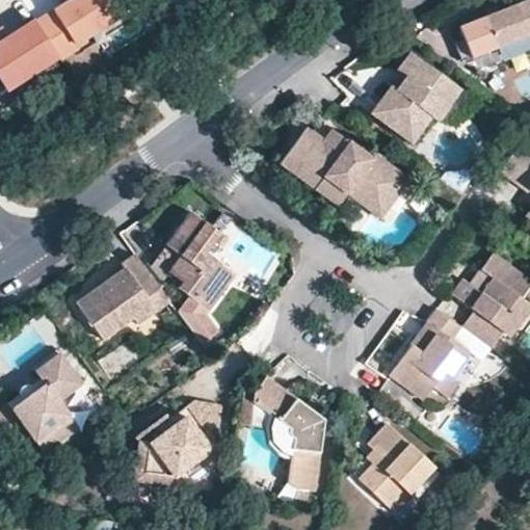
[(527,34),(529,33),(529,2),(519,2),(460,24),(473,54),(527,34)]
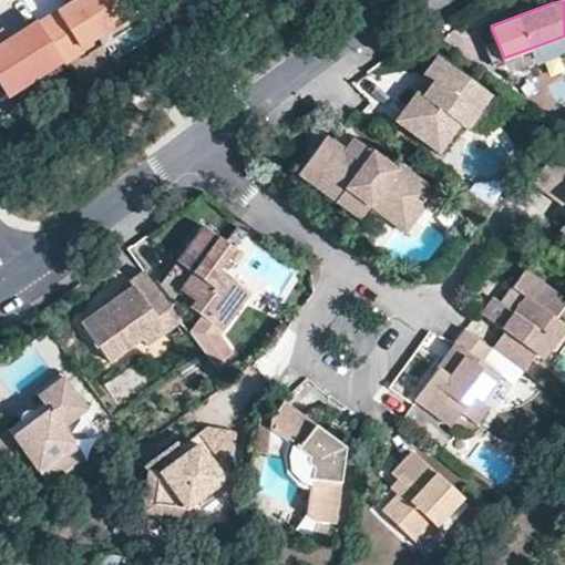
[(0,88),(6,96),(62,61),(39,24),(10,42),(4,32),(0,34),(0,88)]
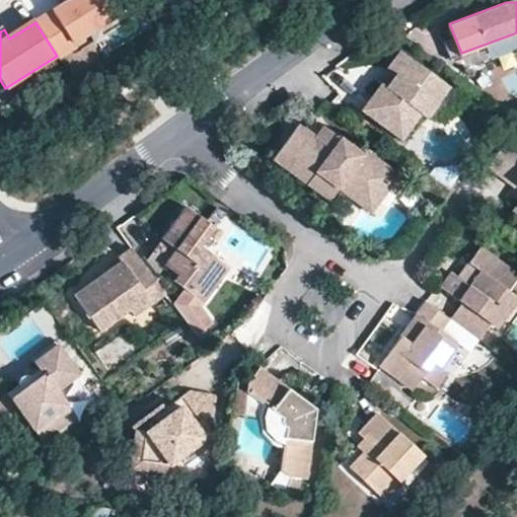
[(516,43),(514,33),(461,53),(488,64),(516,53),(516,43)]
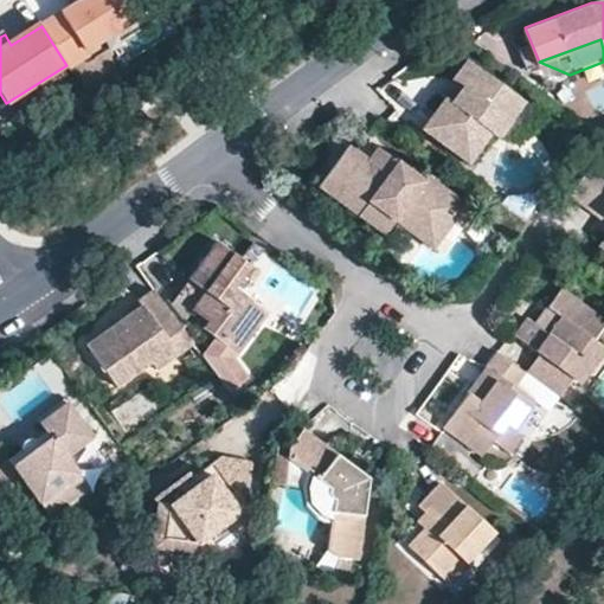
[(451,102),(479,66),(468,59),(441,94),(445,97),(451,102)]
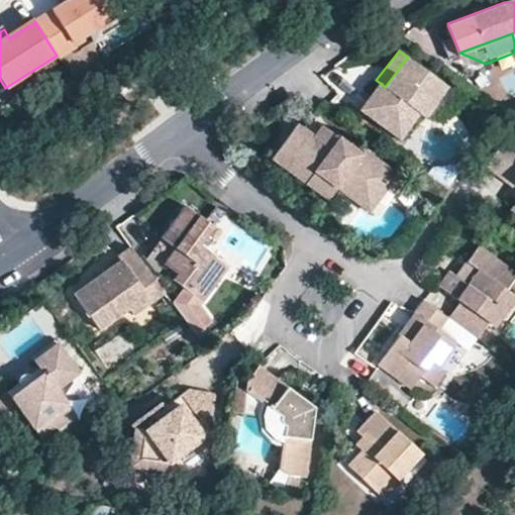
[(385,87),(380,83),(362,109),(400,137),(420,112),(425,116),(447,86),(408,57),(385,87)]
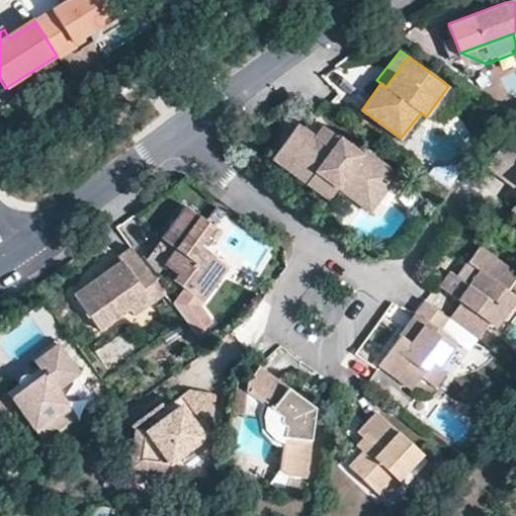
[(321,143),(313,137),(296,124),(282,144),(272,158),(306,183),(317,168),(339,184),(342,180),(376,204),(398,175),(363,150),(360,154),(329,131),(321,143)]
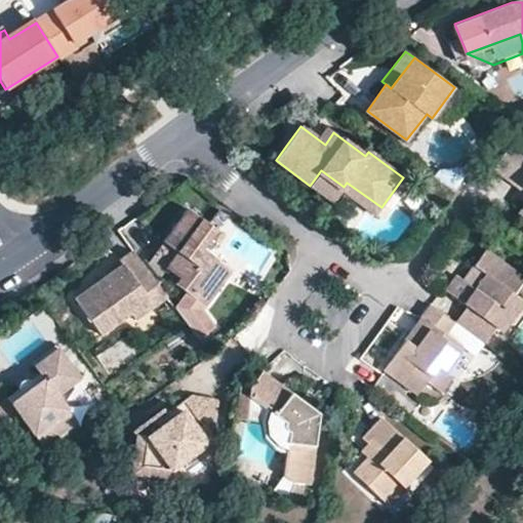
[(325,145),(333,132),(326,126),(317,138),(325,145)]
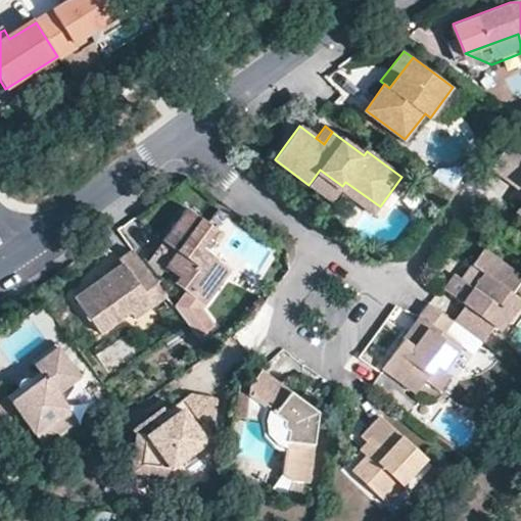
[(269,154),(275,159),(285,145),(280,140),(269,154)]
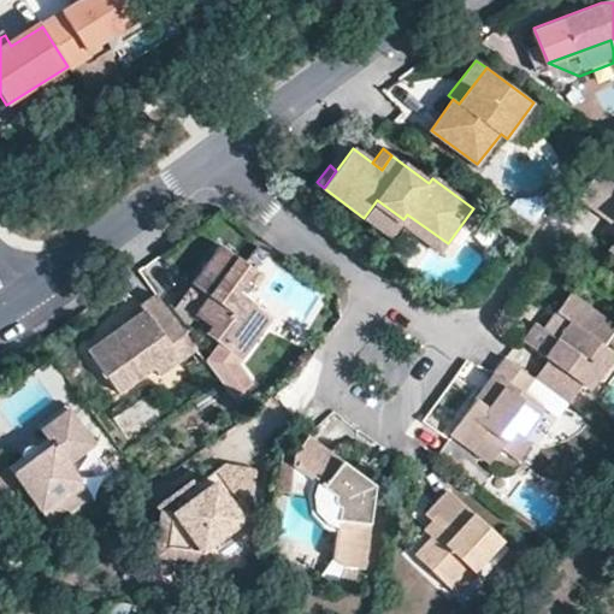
[(613,176),(600,166),(578,199),(610,223),(613,219),(613,243),(604,254),(613,260),(613,176)]
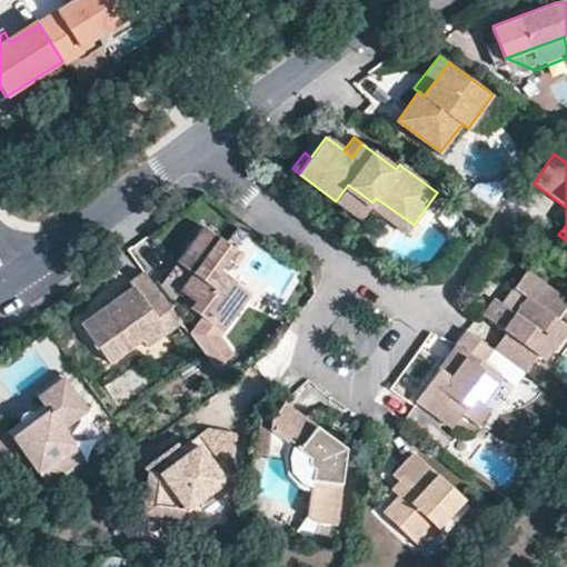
[(369,206),(372,202),(348,185),(336,201),(360,219),(369,206)]
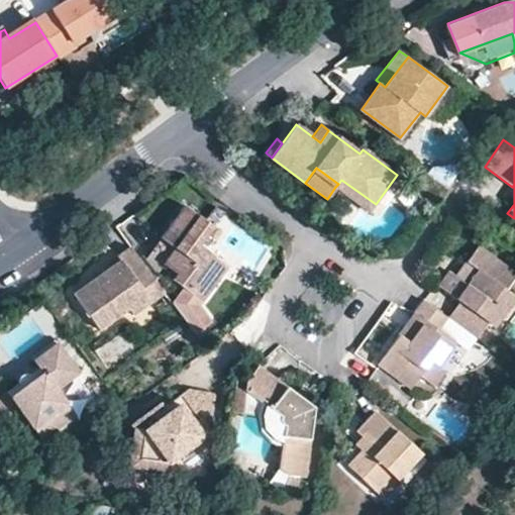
[(338,184),(335,187),(370,211),(376,204),(341,180),(338,184)]
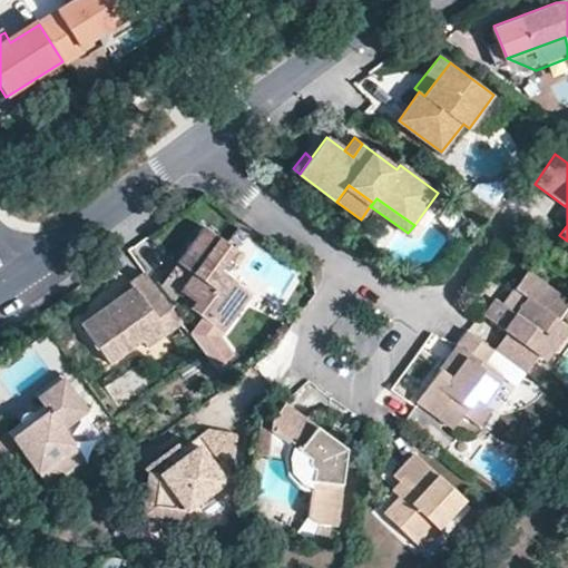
[(243,307),(240,305),(229,299),(240,284),(222,273),(237,252),(204,228),(177,263),(193,274),(182,291),(196,302),(192,309),(225,333),(243,307)]
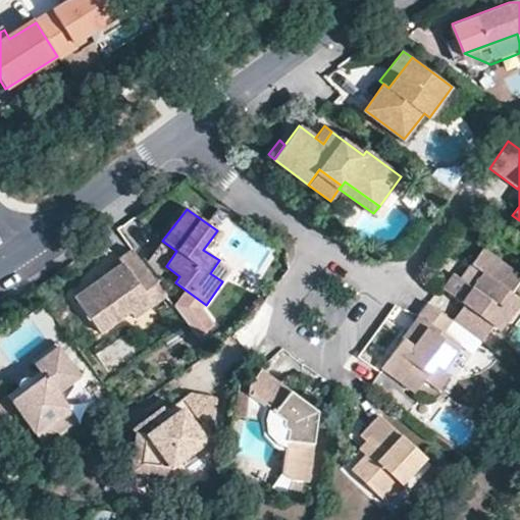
[(519,273),(483,248),(472,263),(483,271),(472,287),(461,278),(453,272),(443,288),(464,303),(452,319),(482,342),(495,324),(503,330),(519,305),(519,296),(517,295),(519,291),(519,273)]
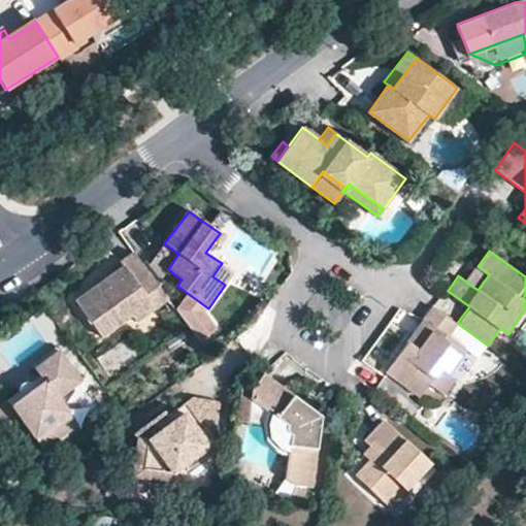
[(153,275),(135,253),(122,262),(125,266),(139,286),(140,285),(153,275)]
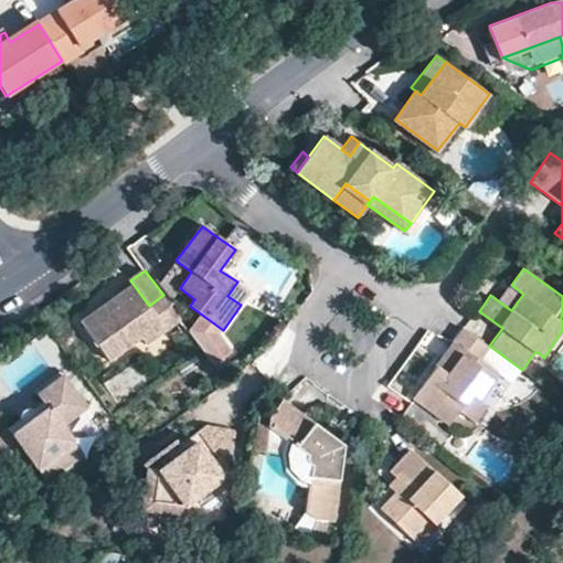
[(247,289),(237,282),(227,296),(237,303),(247,289)]
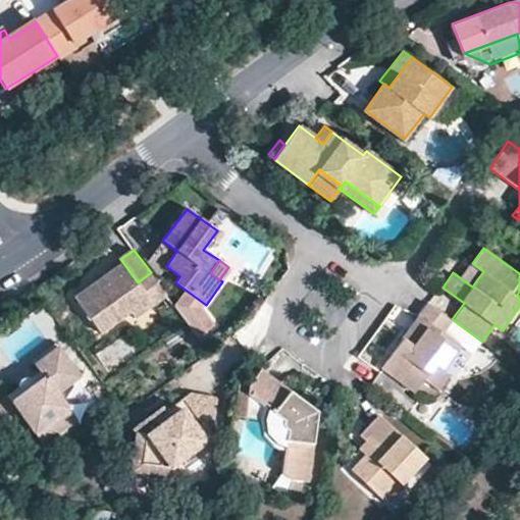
[(100,280),(117,267),(112,261),(96,273),(100,280)]
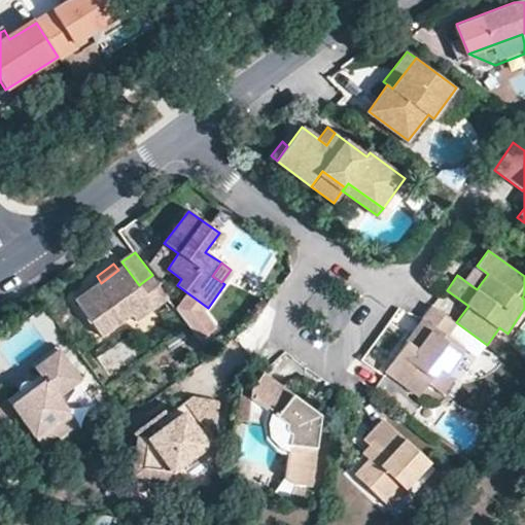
[(139,285),(125,266),(118,270),(101,283),(75,303),(103,339),(133,315),(152,301),(140,284),(139,285)]
